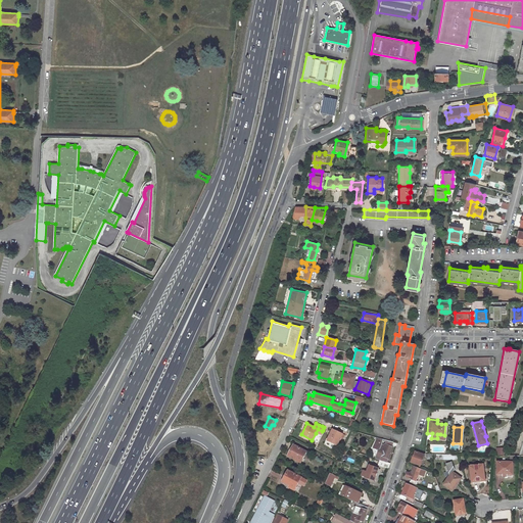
[(326,440),(336,445),(341,434),(334,430),(333,434),(330,432),(326,440)]
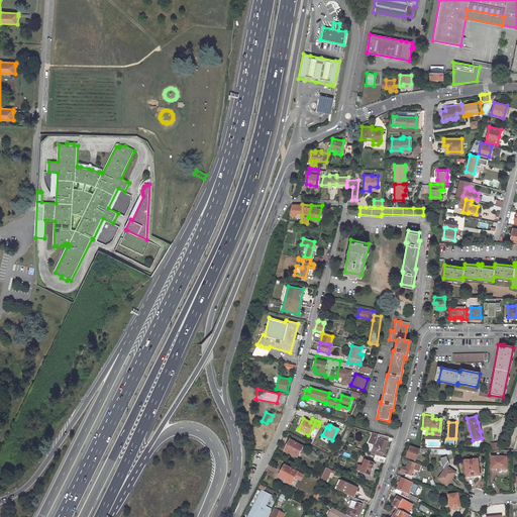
[(375,454),(381,456),(387,438),(379,436),(378,441),(376,440),(377,435),(371,434),(368,442),(374,444),(371,452),(375,454)]
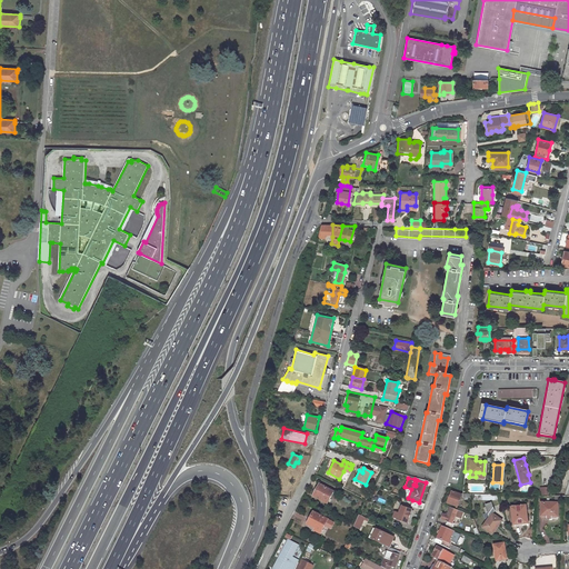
[(316,482),(309,495),(312,496),(319,485),(316,482)]
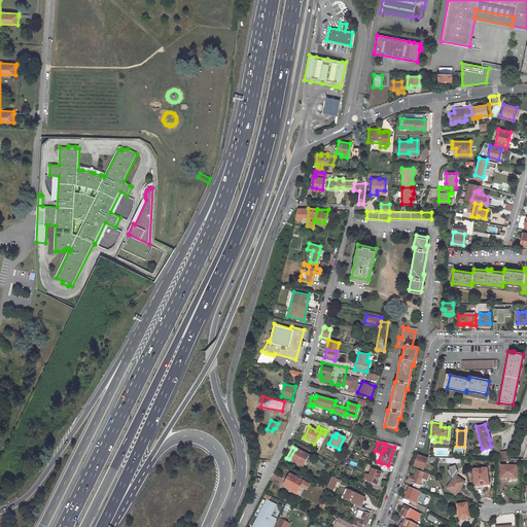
[(307,455),(295,449),(289,459),(302,466),(307,455)]
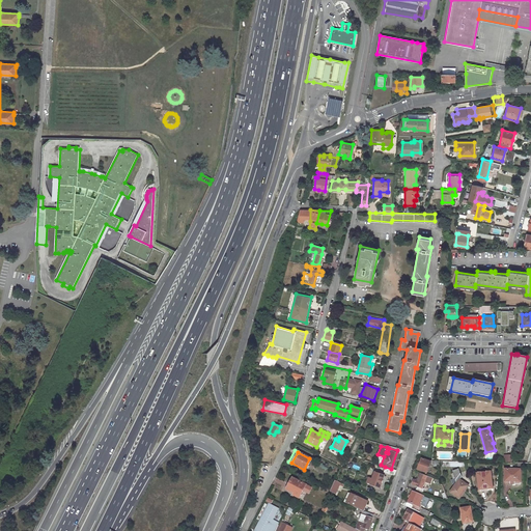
[(420,458),(419,463),(418,465),(416,469),(425,472),(428,464),(429,462),(420,458)]
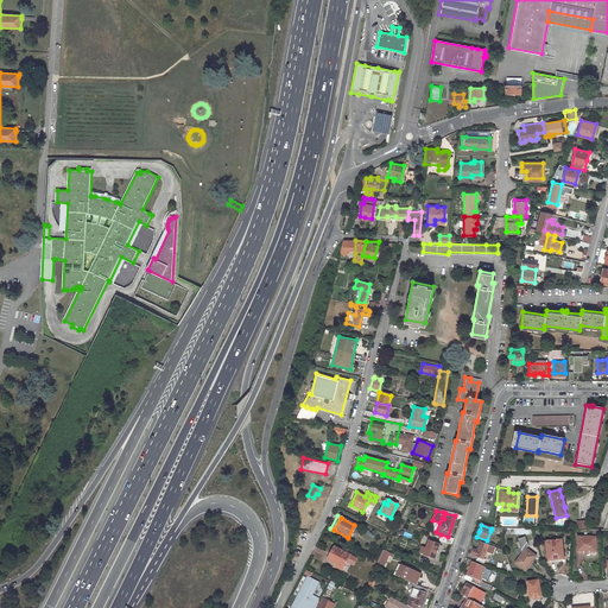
[(448,537),(441,534),(439,539),(451,544),(453,538),(448,537)]
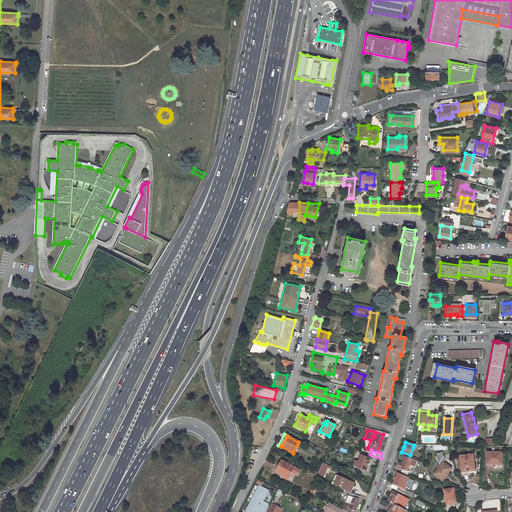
[(501,452),(486,452),(487,464),(492,464),(501,464),(501,452)]
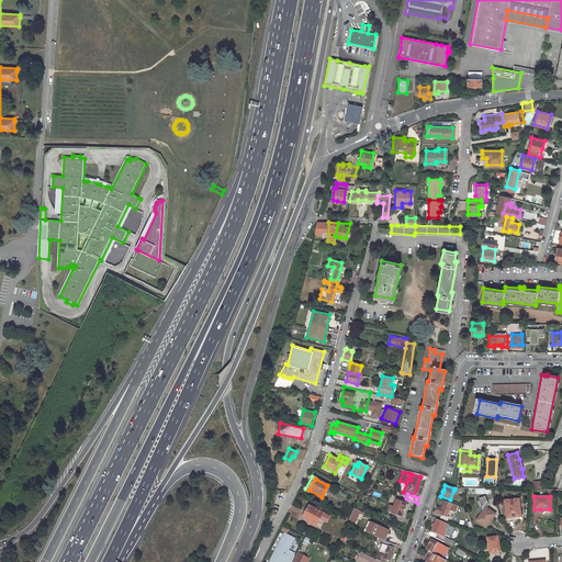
[(518,498),(504,501),(507,517),(515,516),(515,517),(521,516),(518,498)]
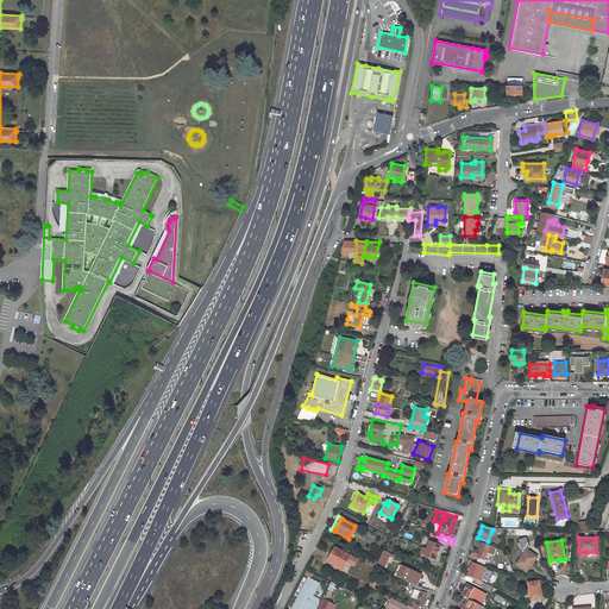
[(425,556),(434,559),(440,545),(429,541),(425,556)]
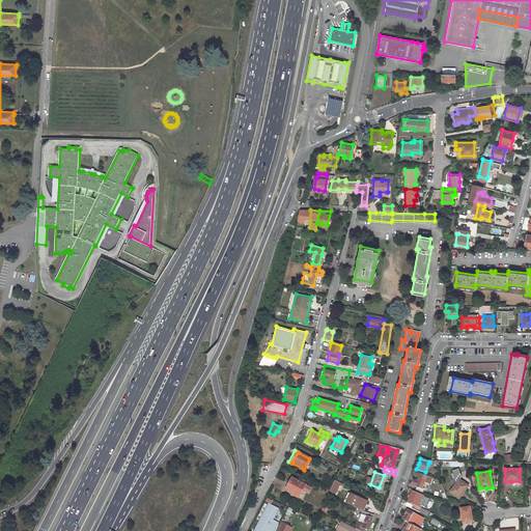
[(419,474),(417,481),(413,479),(412,484),(416,485),(415,490),(422,492),(423,488),(427,490),(431,478),(419,474)]
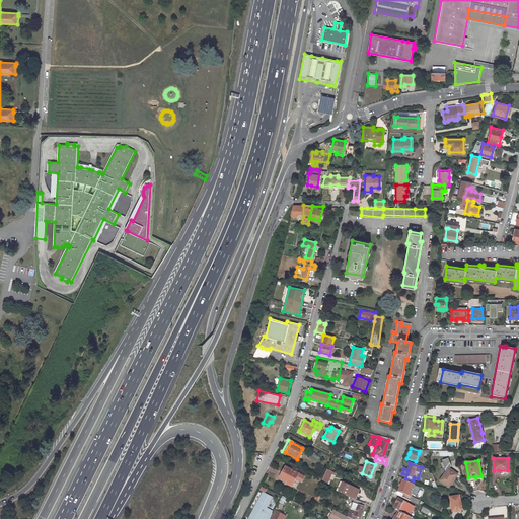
[(291,486),(297,472),(285,466),(279,476),(286,480),(286,483),(291,486)]
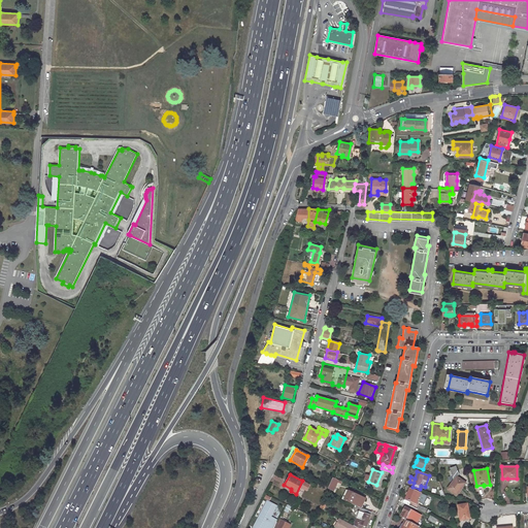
[(465,482),(456,475),(448,489),(457,494),(465,482)]
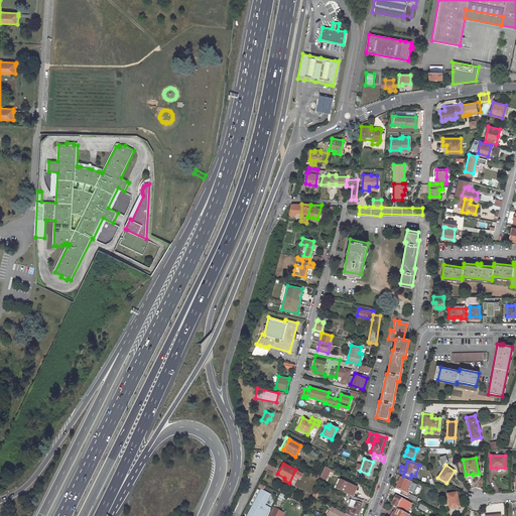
[(325,479),(329,471),(333,473),(334,471),(325,467),(320,477),(319,477),(325,479)]
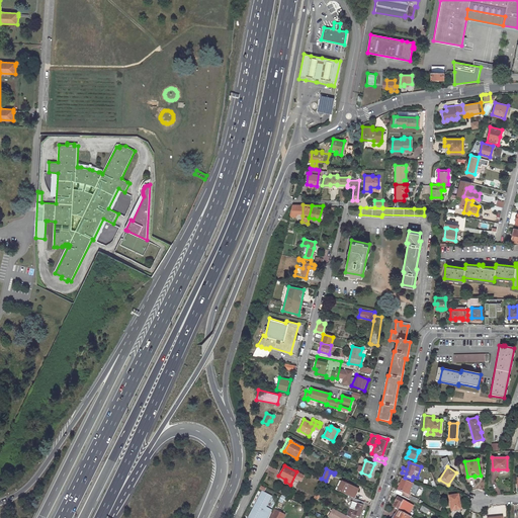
[(412,484),(402,480),(397,489),(408,494),(412,484)]
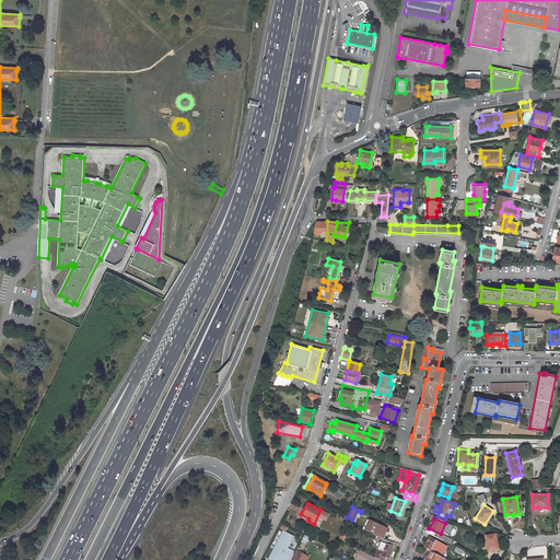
[(365,531),(375,535),(382,538),(386,528),(370,521),(365,531)]
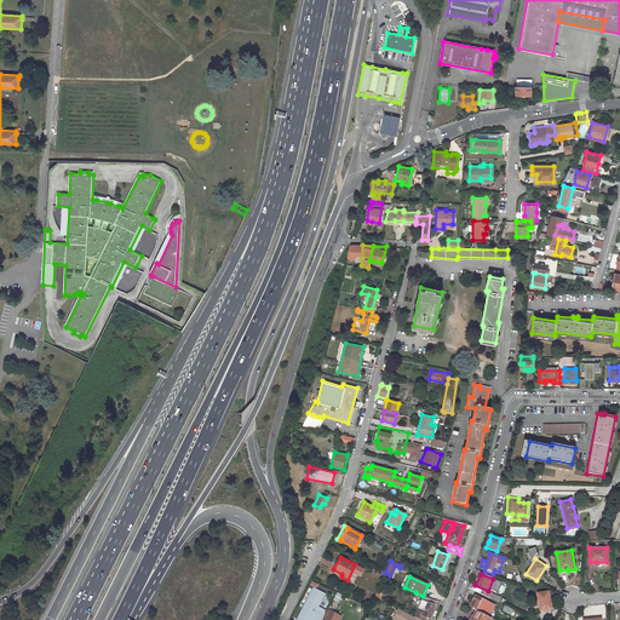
[(313,587),(303,604),(305,606),(299,618),(303,619),(305,619),(308,616),(315,619),(317,619),(325,608),(317,604),(323,593),(313,587)]
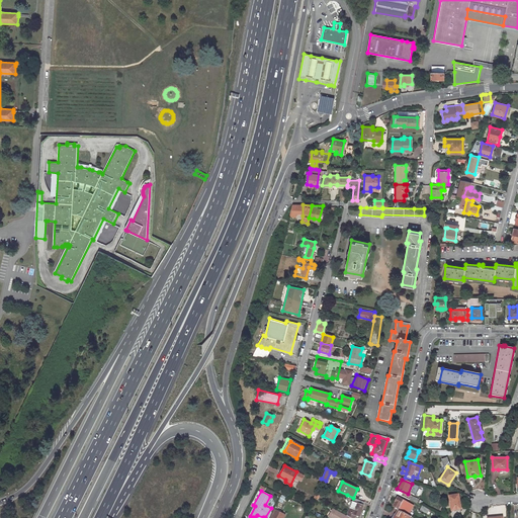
[(458,493),(448,494),(450,509),(460,507),(458,493)]
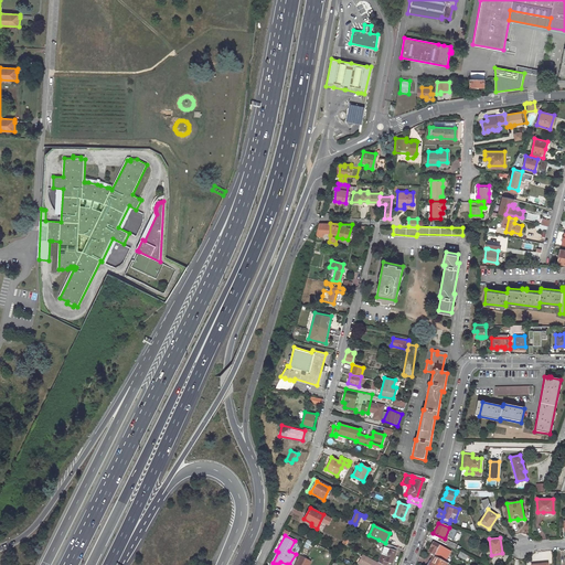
[(450,550),(433,542),(428,551),(434,554),(434,555),(435,555),(438,557),(440,558),(445,561),(450,550)]
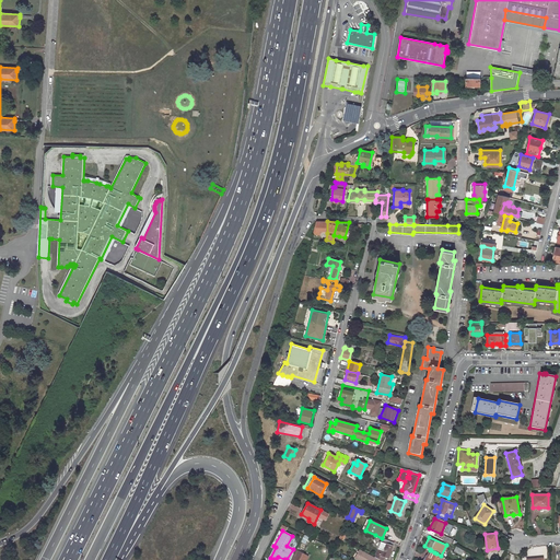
[(387,558),(392,547),(393,541),(386,539),(384,539),(383,543),(381,541),(375,557),(381,559),(383,556),(387,558)]
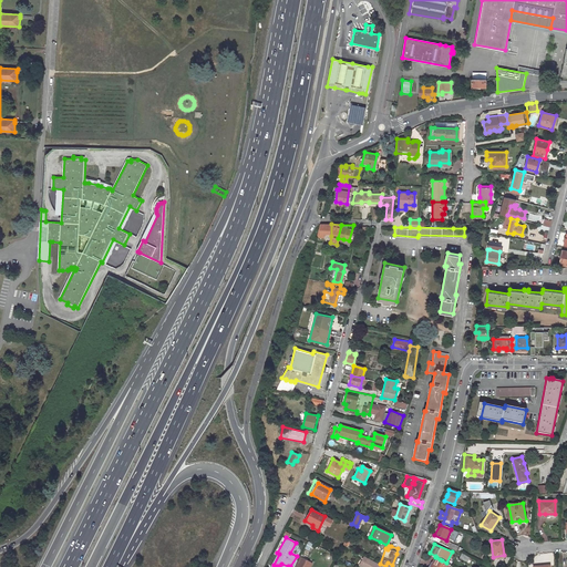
[(380,564),(363,555),(358,565),(362,566),(384,566),(380,564)]
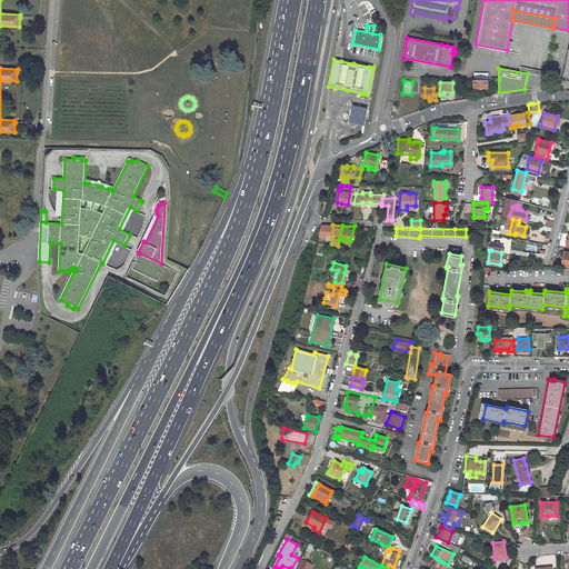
[(295,568),(309,568),(312,565),(301,558),(295,568)]
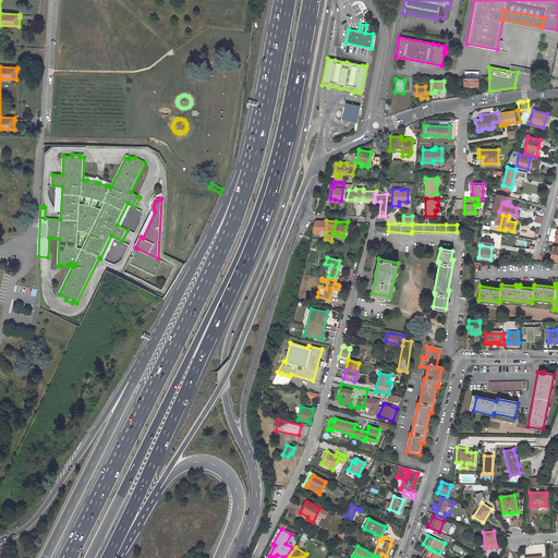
[(439,554),(435,552),(433,550),(429,548),(423,557),(440,557),(443,556),(439,554)]
